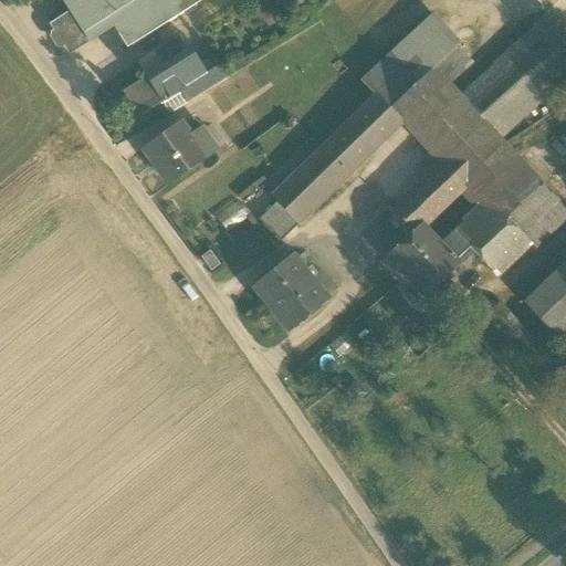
[(65,0),(62,2),(70,14),(71,13),(84,33),(114,16),(137,0),(65,0)]
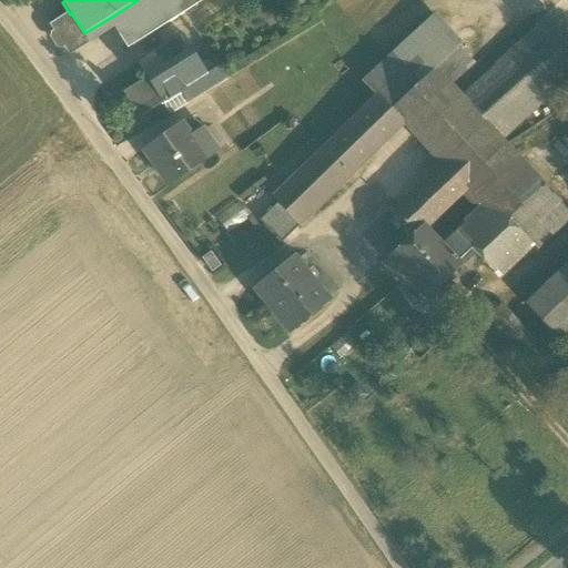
[(138,0),(114,16),(133,46),(205,0),(138,0)]
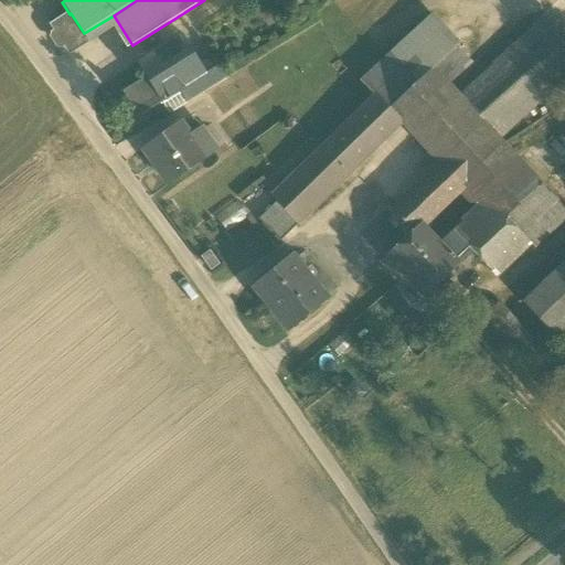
[(88,41),(84,33),(71,13),(70,14),(52,25),(55,32),(52,34),(51,38),(57,46),(60,48),(64,44),(70,53),(88,41)]
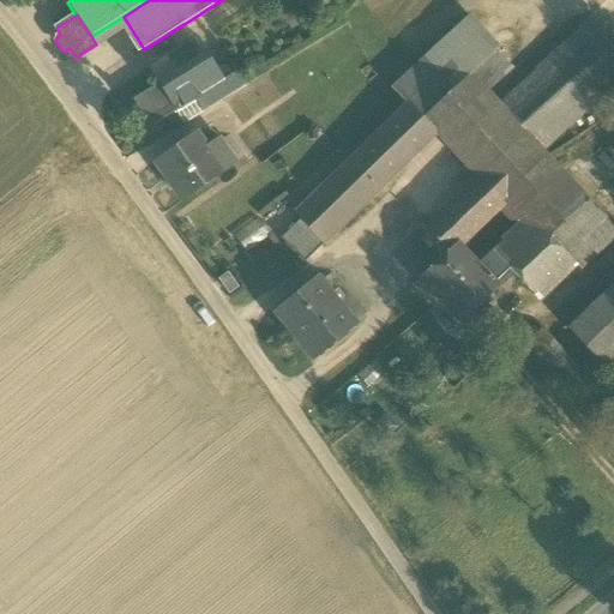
[(423,118),(470,74),(497,52),(465,19),(391,89),(407,103),(408,102),(423,118)]
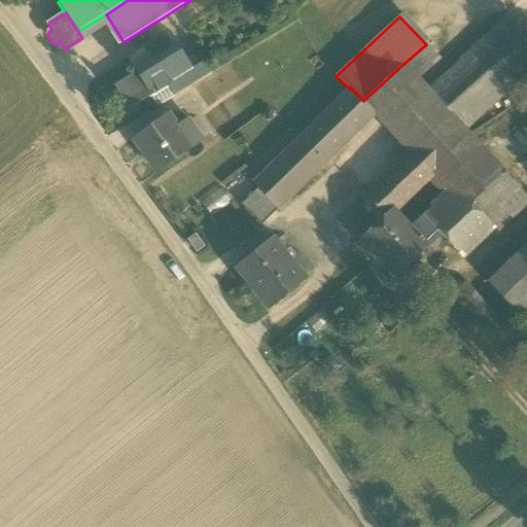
[(526,41),(506,19),(428,90),(464,129),(526,71),(526,41)]
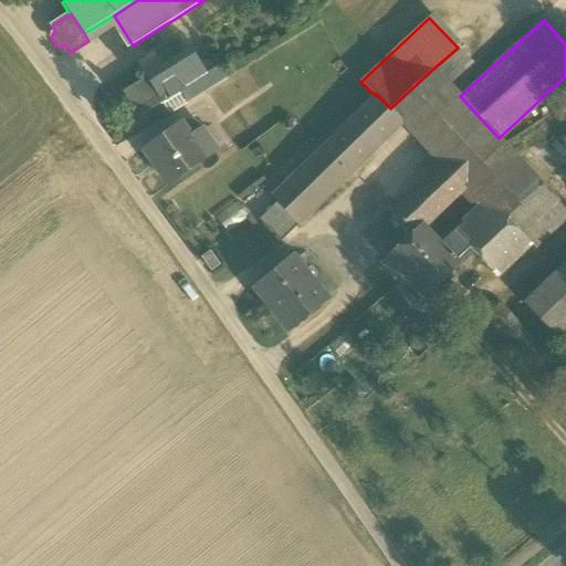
[(200,67),(201,67),(182,35),(176,40),(196,73),(201,70),(200,67)]
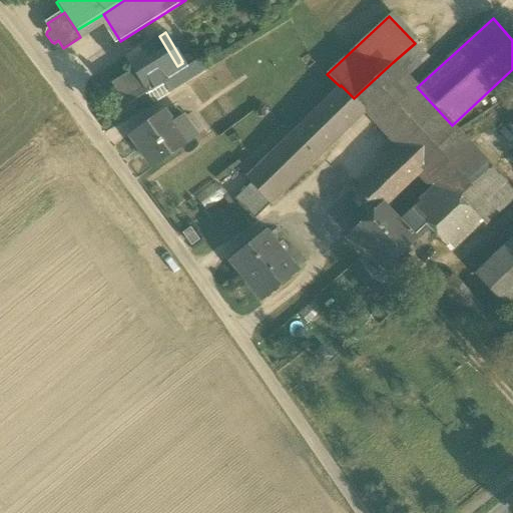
[(170,92),(164,83),(181,72),(177,66),(159,36),(135,51),(126,56),(134,69),(111,84),(125,107),(147,93),(153,103),(170,92)]
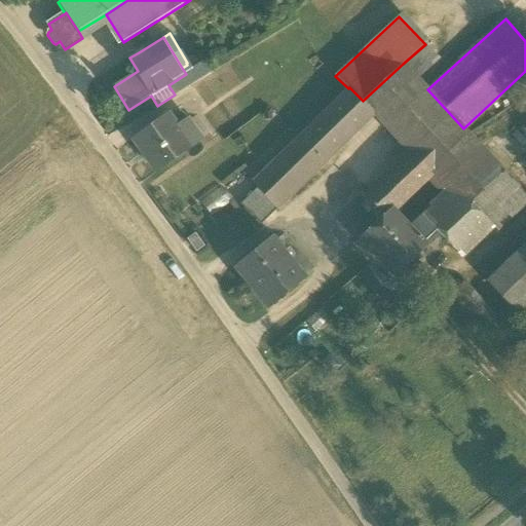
[(439,58),(425,44),(403,64),(417,79),(439,58)]
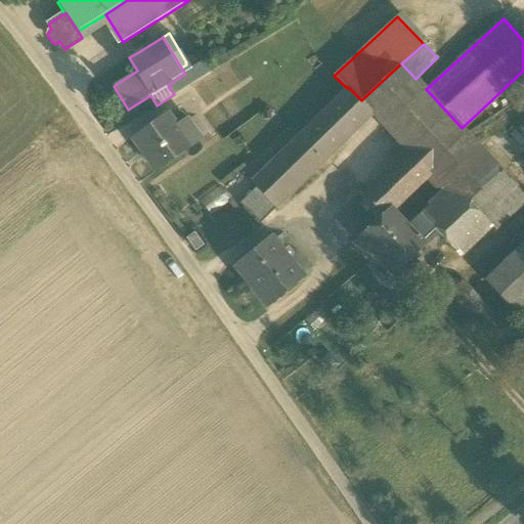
[(168,85),(174,94),(209,73),(199,54),(186,62),(185,62),(186,64),(181,68),(185,74),(168,85)]
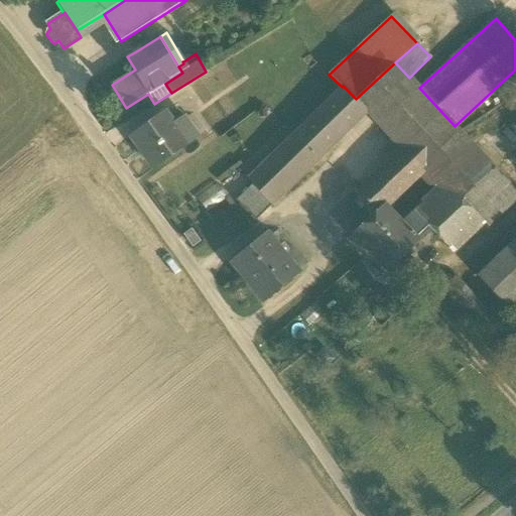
[(419,88),(409,78),(395,62),(356,99),(343,86),(342,87),(292,134),(318,160),(368,113),(402,149),(357,191),(379,214),(387,206),(388,207),(403,191),(417,178),(416,177),(418,173),(421,168),(461,132),(455,126),(419,88)]
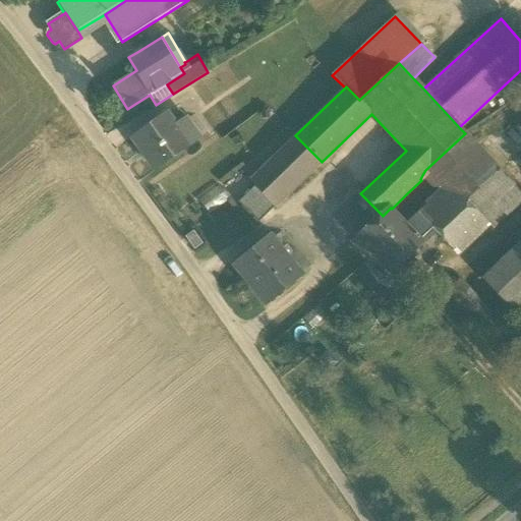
[(132,138),(156,171),(200,138),(190,123),(179,131),(166,114),(132,138)]
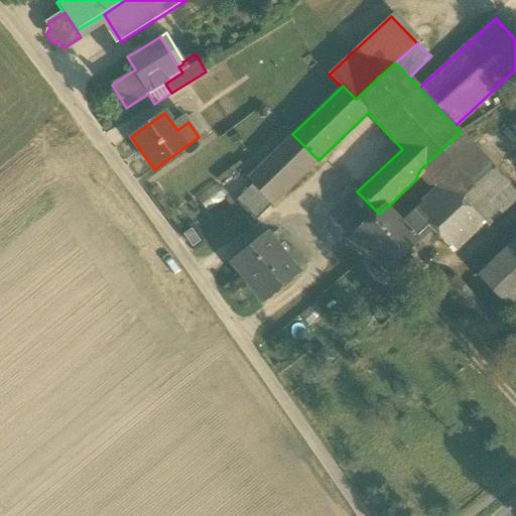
[(515,201),(515,191),(461,132),(421,168),(418,173),(435,190),(431,192),(421,201),(423,203),(410,216),(403,223),(419,240),(420,241),(431,230),(448,248),(480,219),(488,227),(515,201)]
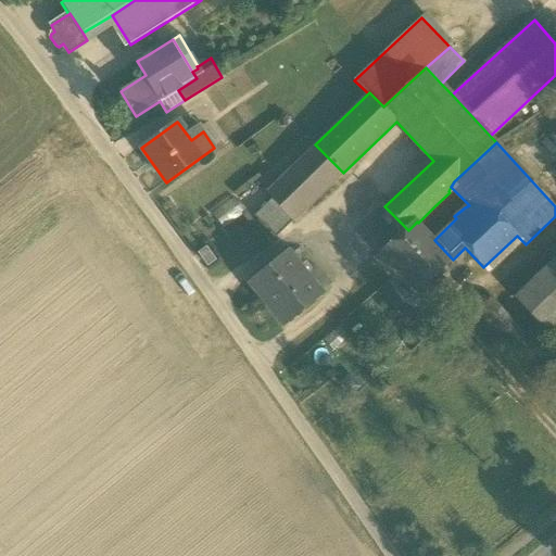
[(293,222),(343,173),(315,144),(266,193),(272,200),(293,222)]
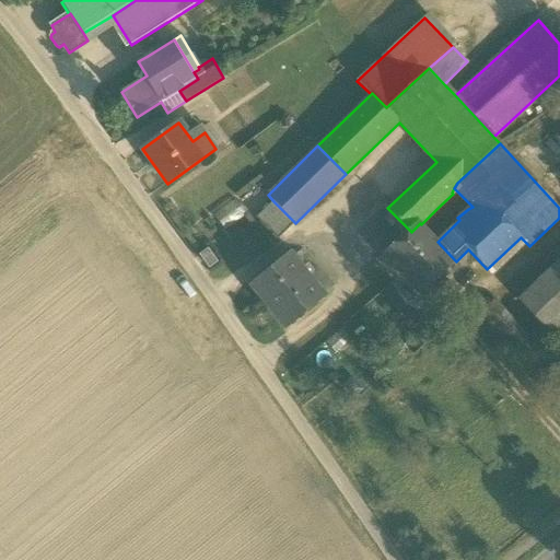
[(257,218),(278,240),(295,223),(273,201),(257,218)]
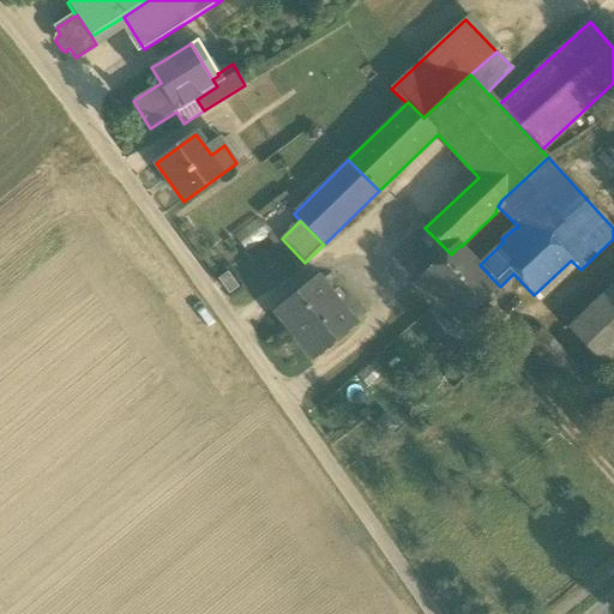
[(489,307),(482,300),(499,286),(480,265),(462,246),(461,245),(451,254),(422,280),(441,300),(461,320),(471,311),(479,318),(489,307)]
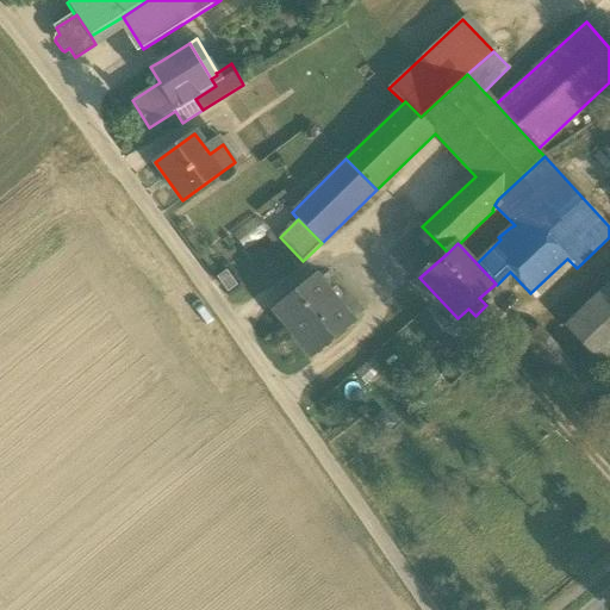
[(217,278),(228,293),(237,286),(226,271),(217,278)]
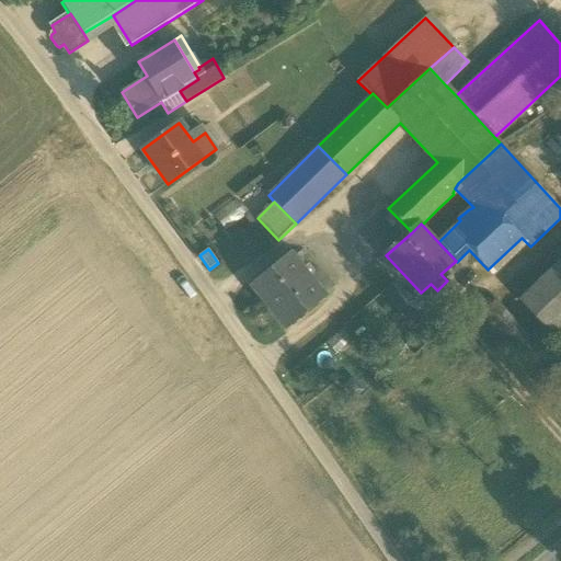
[(252,286),(286,328),(321,300),(298,273),(302,270),(292,254),(252,286)]
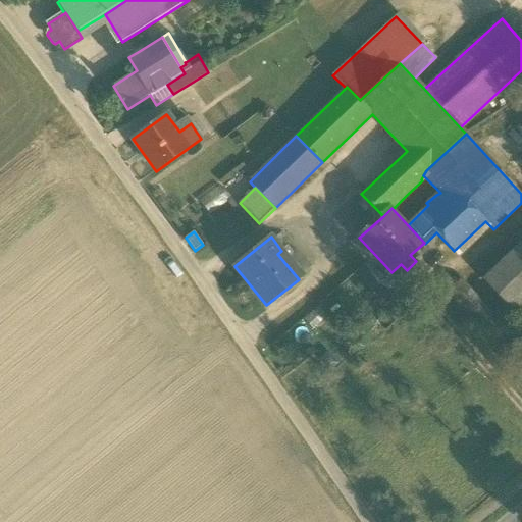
[(512,310),(512,309),(521,299),(521,245),(484,280),(512,310)]
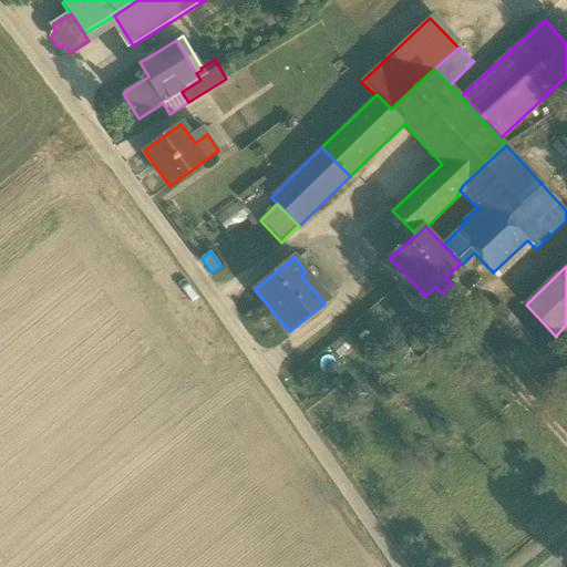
[(328,299),(306,272),(301,276),(325,303),(328,299)]
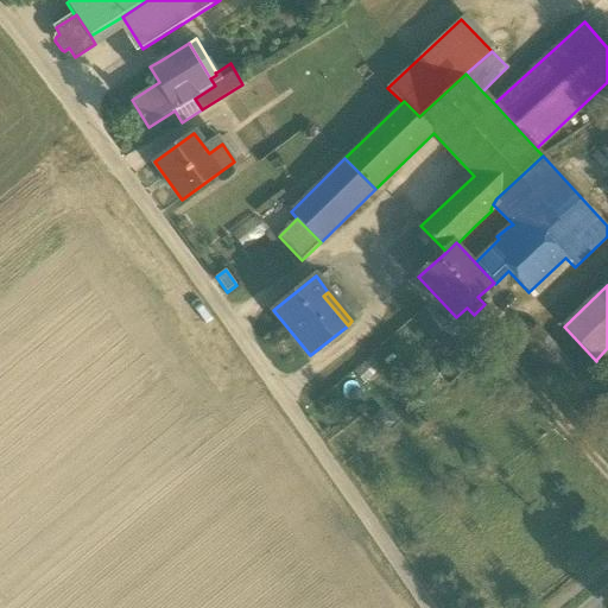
[(521,341),(601,424),(607,417),(607,388),(590,371),(584,377),(537,327),(521,341)]
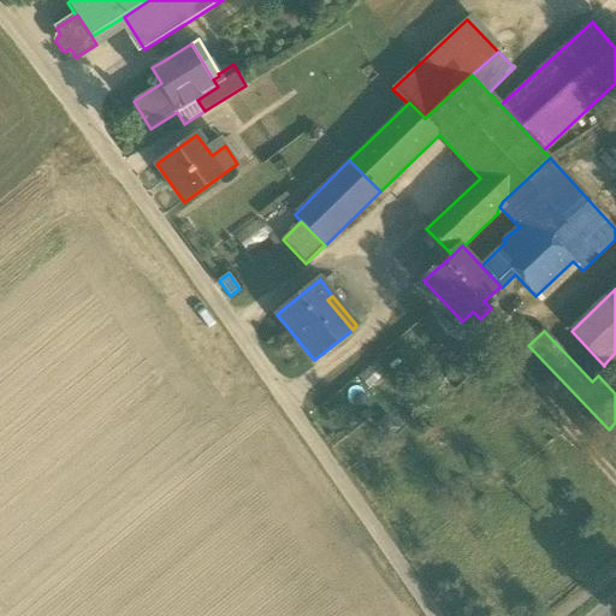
[(615,353),(604,365),(615,378),(615,353)]
